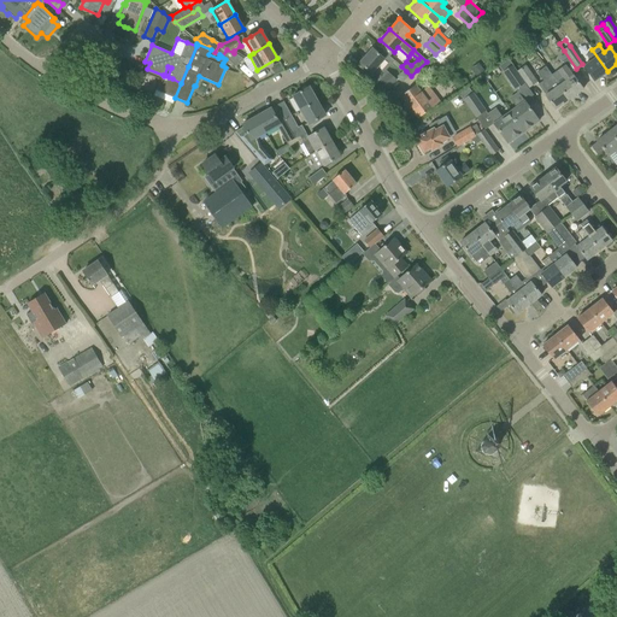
[(444,62),(454,52),(447,46),(438,54),(444,62)]
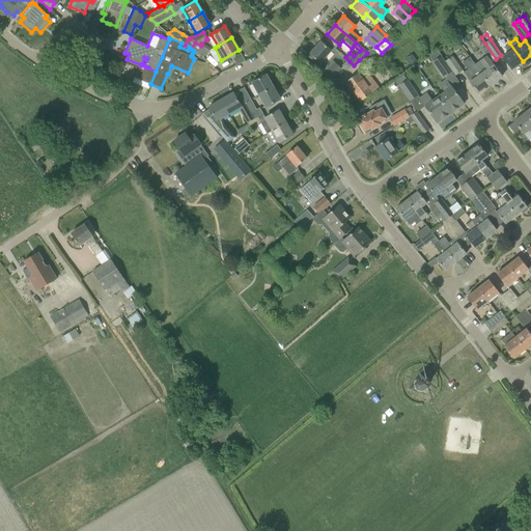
[(325,58),(331,51),(320,42),(309,54),(334,77),(341,68),(333,62),(332,60),(330,63),(325,58)]
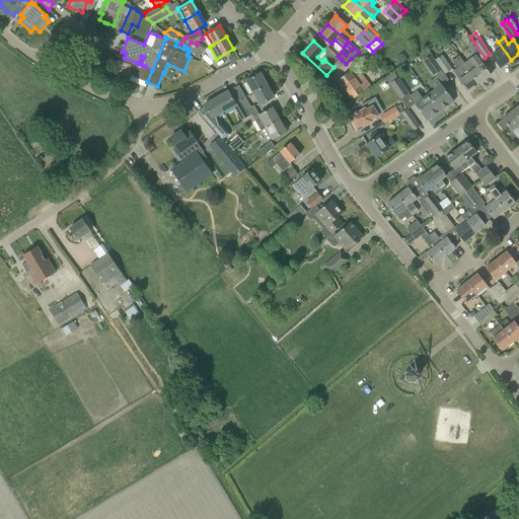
[(205,50),(197,45),(191,42),(187,48),(190,50),(195,54),(199,57),(205,50)]
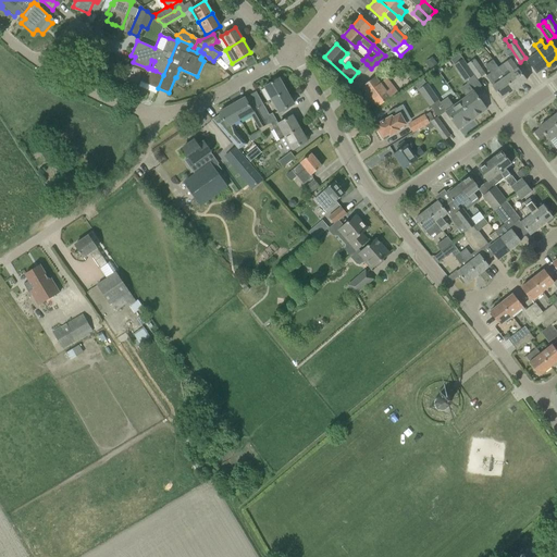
[(548,64),(534,45),(529,49),(533,54),(527,60),(536,73),(548,64)]
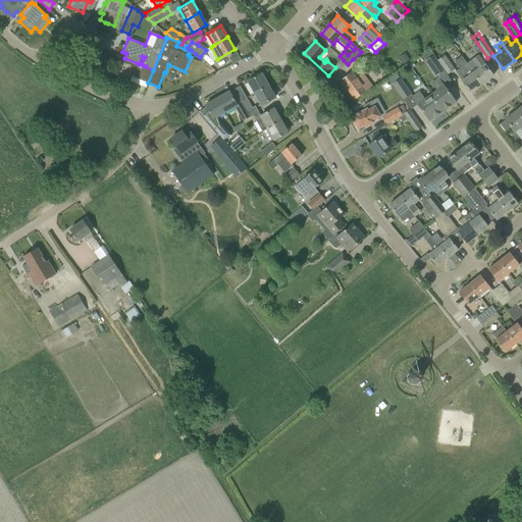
[(361,52),(353,59),(358,65),(370,55),(365,50),(362,53),(361,52)]
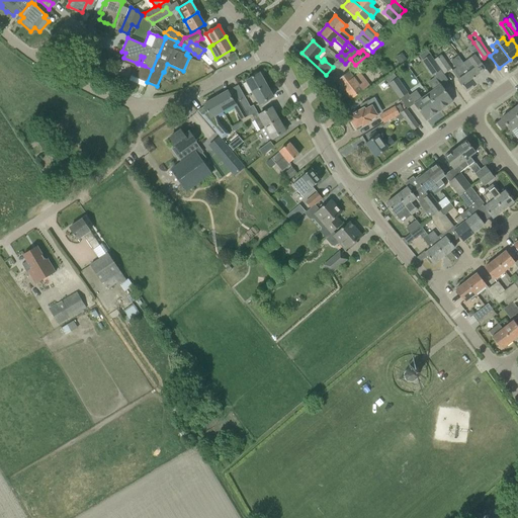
[(440,70),(434,60),(430,55),(422,61),(432,75),(440,70)]
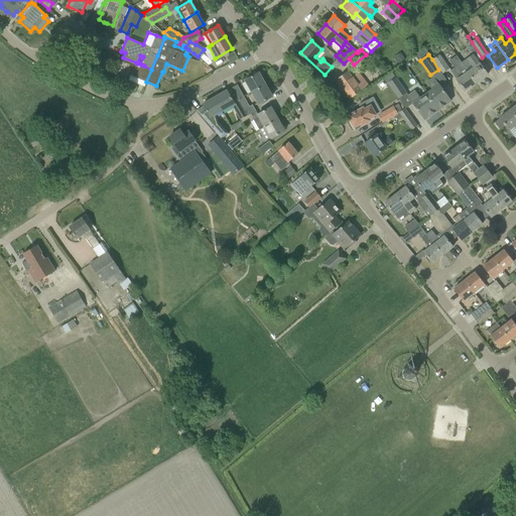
[(449,70),(439,54),(432,59),(438,70),(441,74),(449,70)]
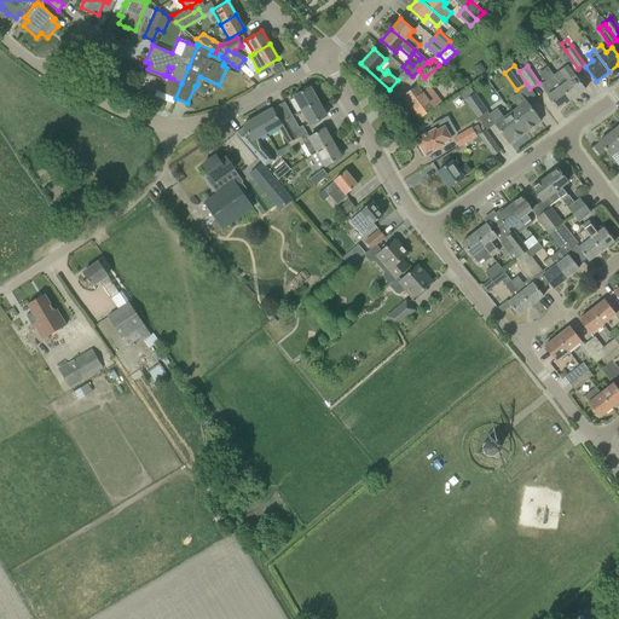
[(559,70),(553,74),(554,75),(561,85),(571,99),(584,90),(578,80),(574,75),(574,76),(566,65),(559,70)]
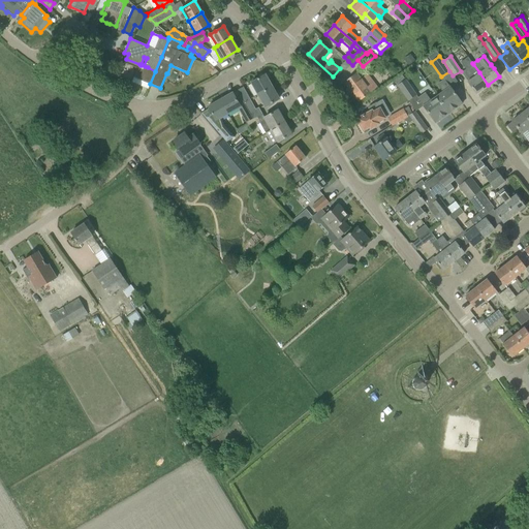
[(468,57),(460,62),(466,69),(461,72),(468,82),(467,82),(476,93),(488,85),(479,72),(473,64),(472,63),(468,57)]
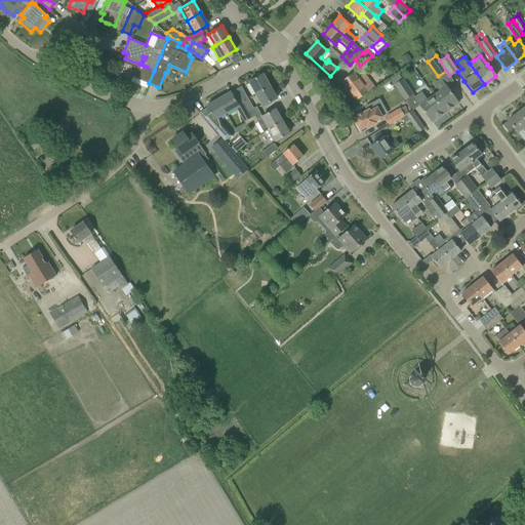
[(120,61),(114,75),(130,81),(132,77),(149,83),(154,71),(147,67),(144,66),(142,70),(137,68),(138,64),(125,58),(123,62),(120,61)]
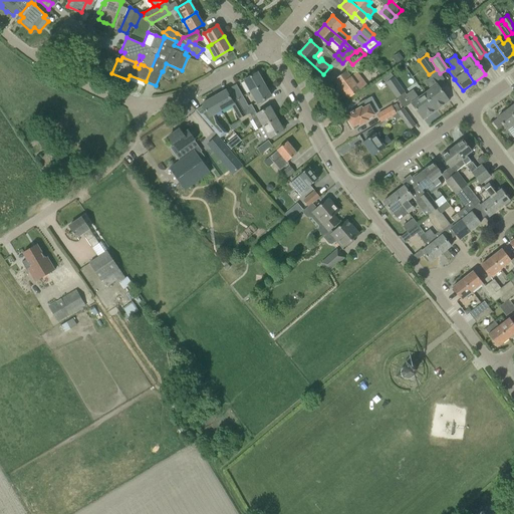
[(339,64),(335,60),(331,63),(335,68),(339,64)]
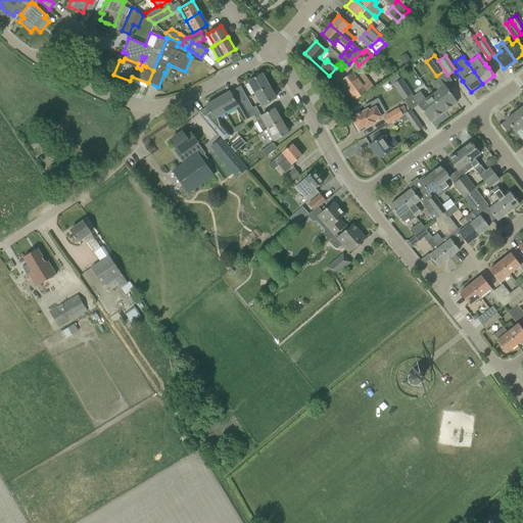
[(340,82),(354,100),(372,87),(363,74),(357,79),(352,73),(340,82)]
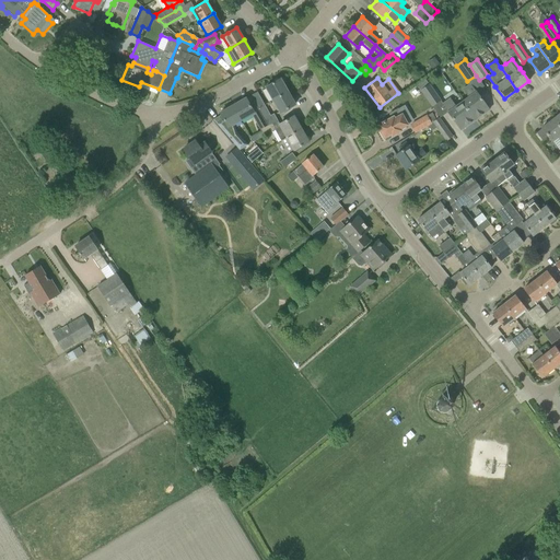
[(266,88),(273,100),(287,93),(282,85),(283,85),(280,79),(266,88)]
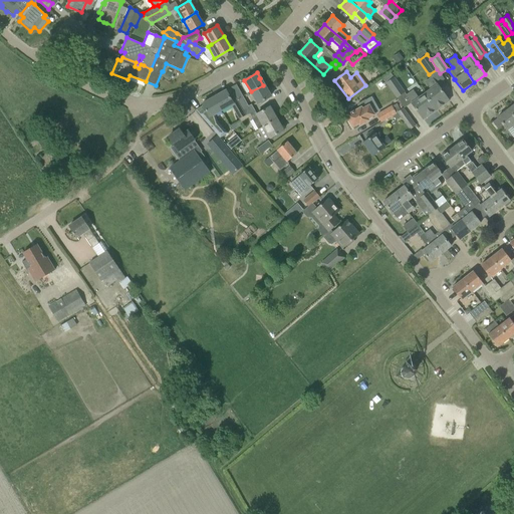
[(431,89),(424,93),(436,110),(449,100),(437,84),(437,85),(431,77),(425,81),(431,89)]
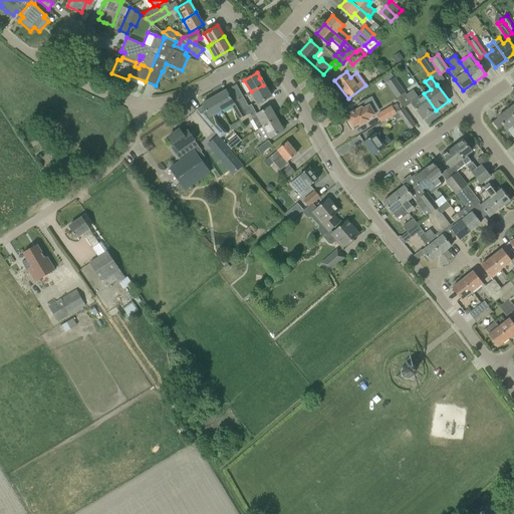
[(388,83),(398,97),(405,92),(395,78),(388,83)]
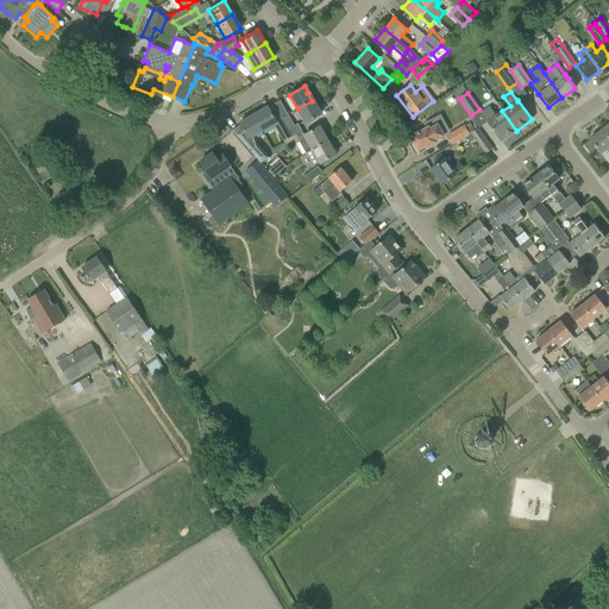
[(272,105),(277,113),(281,118),(288,114),(280,100),(272,105)]
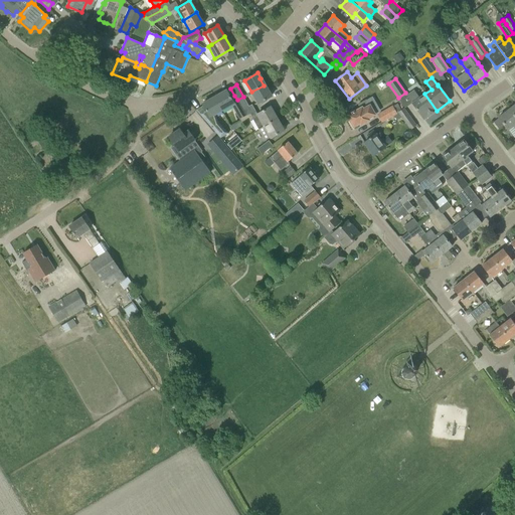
[(264,86),(251,92),(258,104),(263,102),(271,97),(268,91),(267,92),(264,86)]
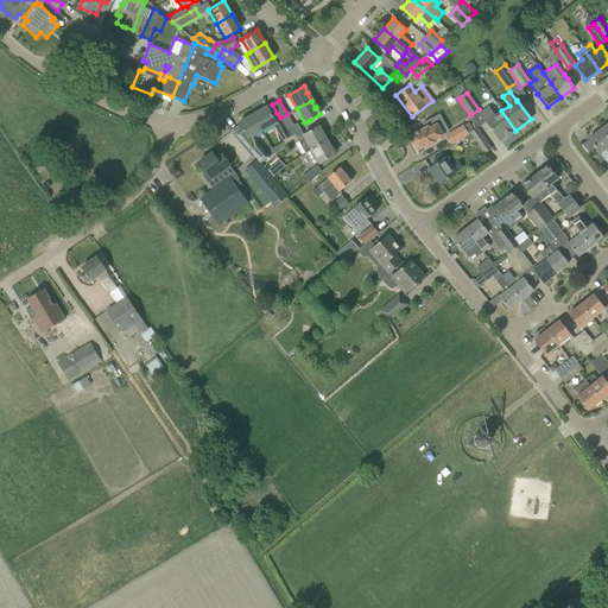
[(273,124),(283,140),(290,137),(286,130),(280,118),(277,113),(272,116),(267,107),(260,111),(261,112),(253,116),(261,130),(273,124)]
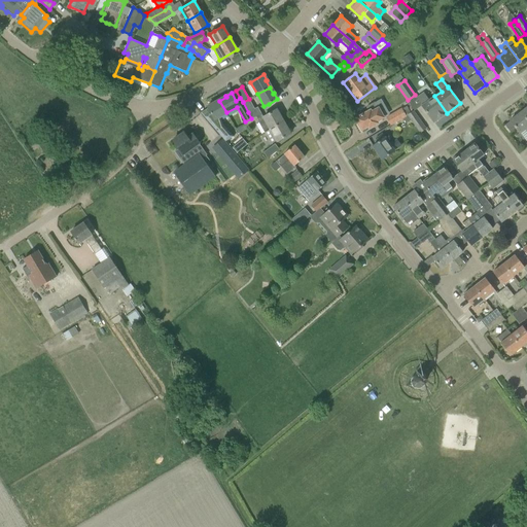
[(447,113),(434,96),(428,101),(423,93),(417,98),(422,105),(422,106),(433,123),(447,113)]
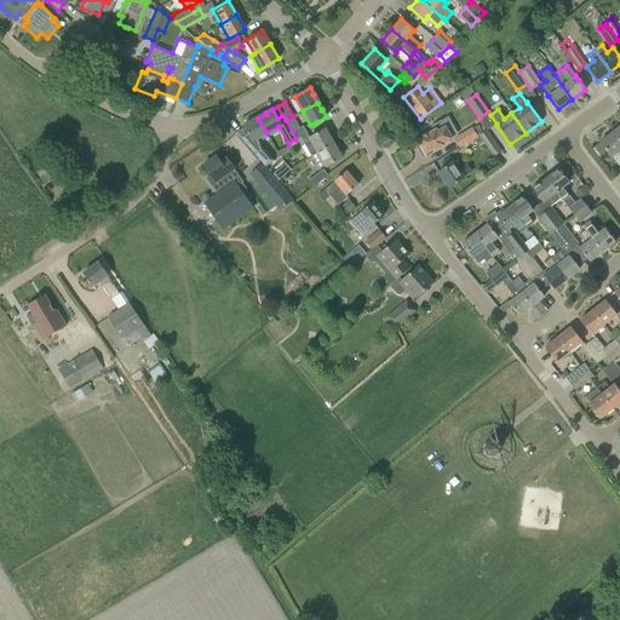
[(258,119),(257,115),(248,120),(250,122),(244,126),(247,132),(240,137),(256,154),(263,148),(260,143),(259,139),(258,137),(267,132),(258,119)]
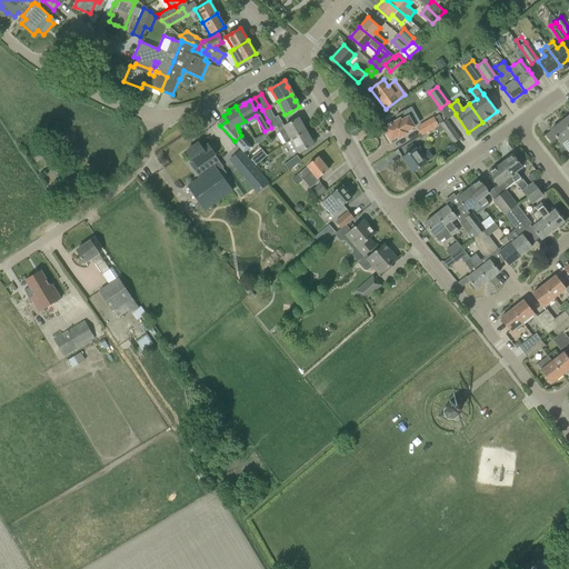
[(415,127),(410,120),(415,118),(409,109),(406,111),(405,110),(397,115),(398,116),(396,116),(398,119),(383,128),(390,140),(397,137),(398,139),(408,133),(407,131),(415,127)]
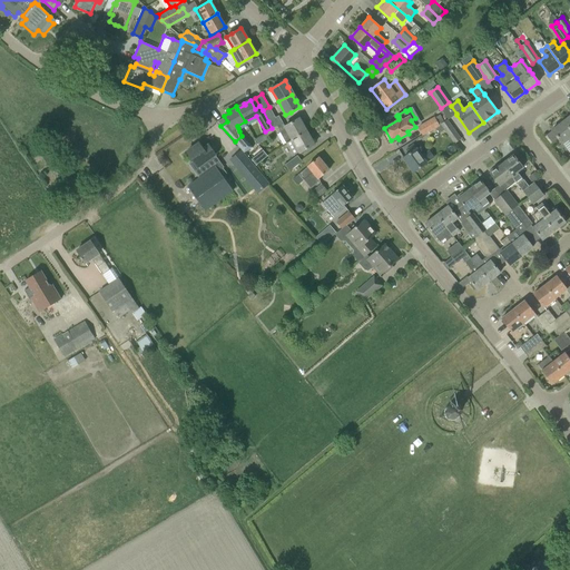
[(268,121),(272,128),(282,123),(278,116),(268,121)]
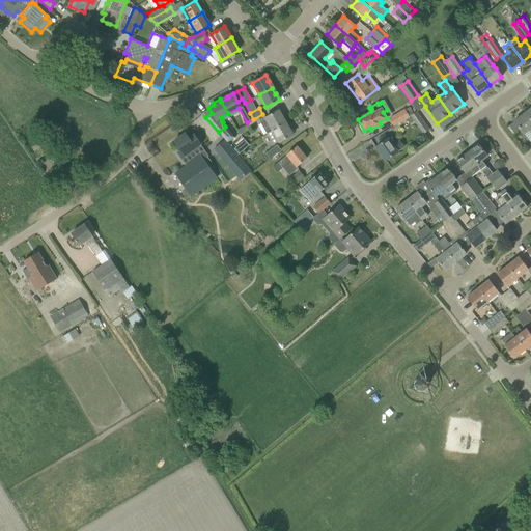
[(260,123),(267,134),(284,123),(281,116),(282,116),(278,110),(266,118),(262,114),(253,119),(247,122),(251,129),(260,123)]
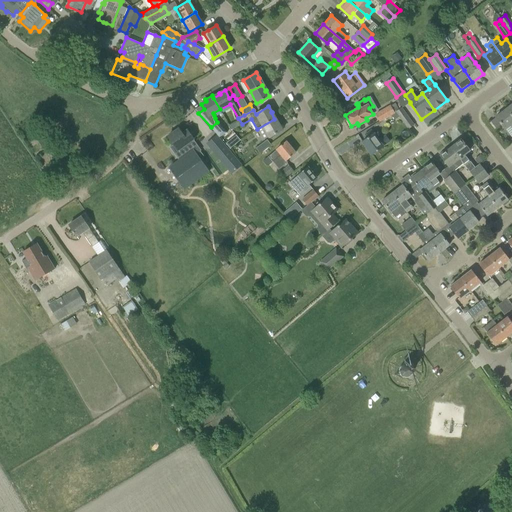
[(380,121),(394,113),(390,106),(376,114),(380,121)]
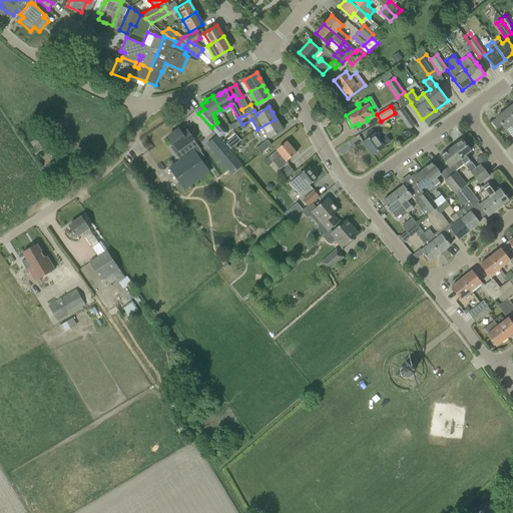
[(55,115),(43,108),(40,113),(51,120),(55,115)]
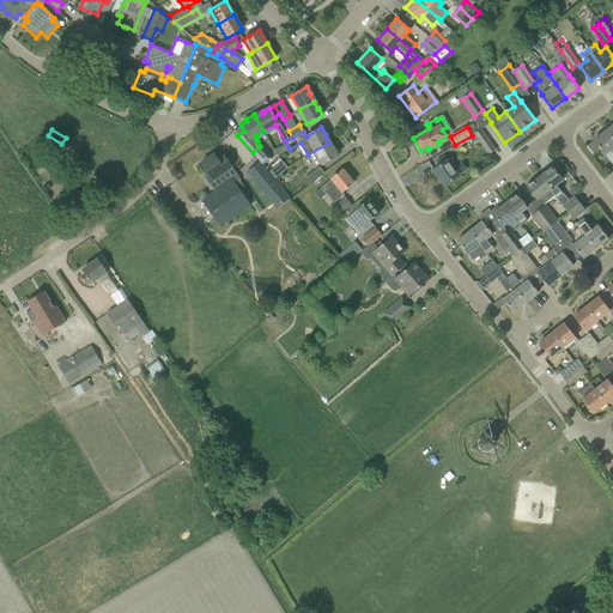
[(474,134),(489,155),(496,150),(480,129),(474,134)]
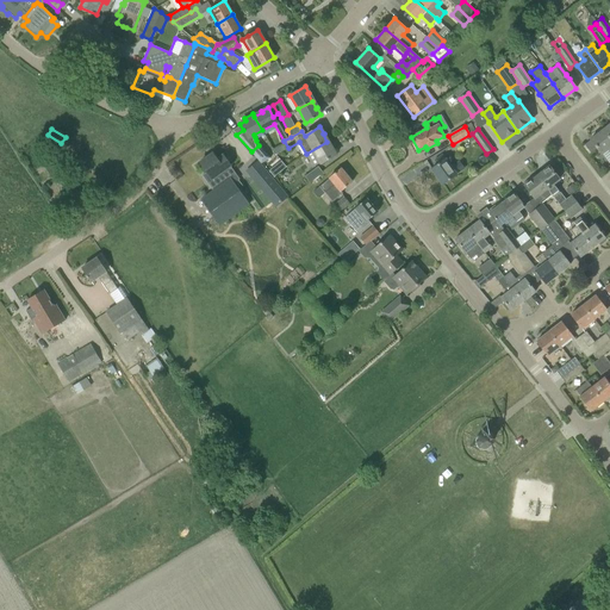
[(609,139),(602,130),(590,139),(602,154),(608,149),(609,151),(609,139)]
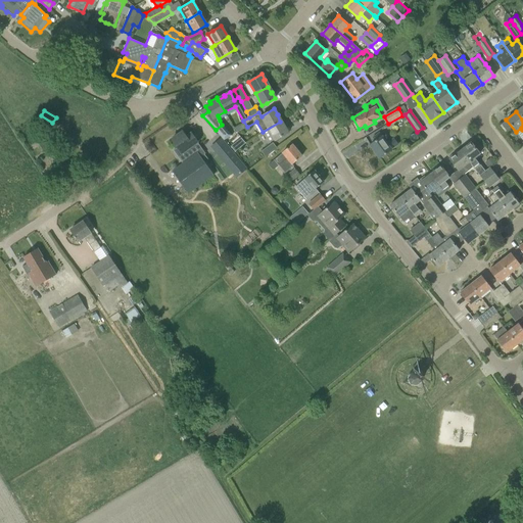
[(280,122),(263,132),(269,143),(274,140),(288,133),(285,127),(284,128),(280,122)]
